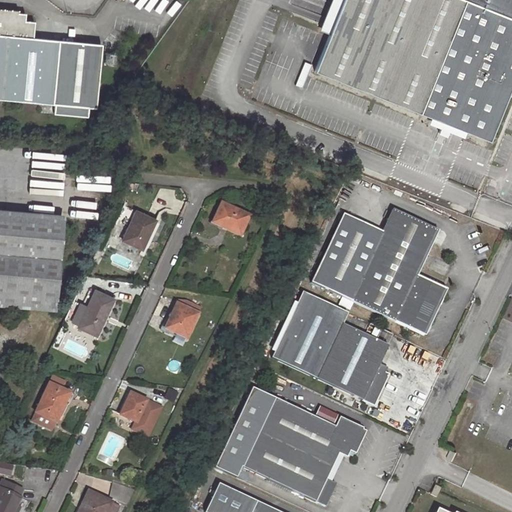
[(511,0),(341,0),(328,34),(313,72),(488,142),(506,96),(510,97),(511,93),(511,0)]
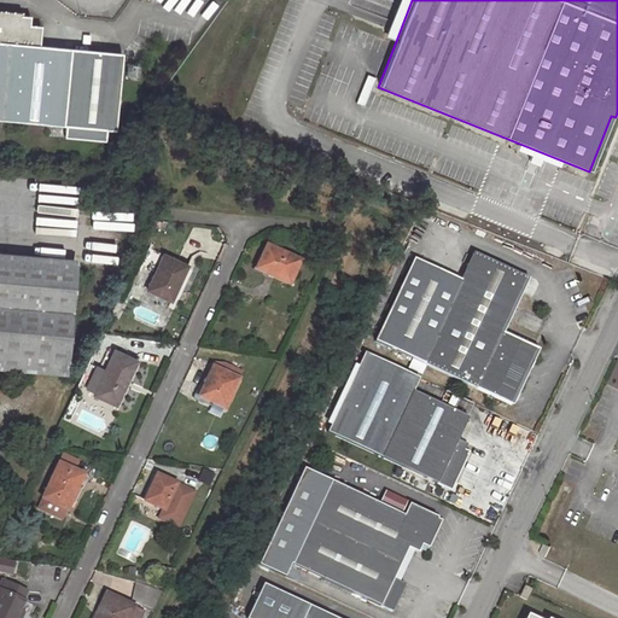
[(398,0),(385,36),(396,41),(412,0),(398,0)]
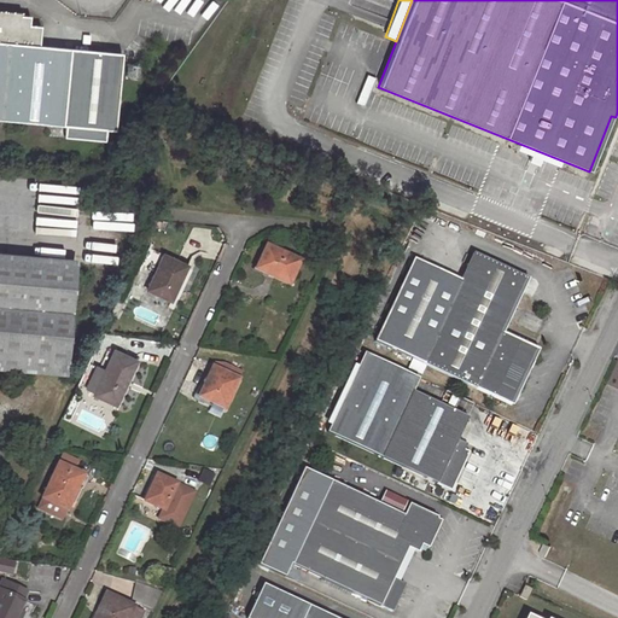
[(0,116),(65,122),(71,46),(40,44),(42,25),(30,23),(30,13),(0,11),(0,116)]
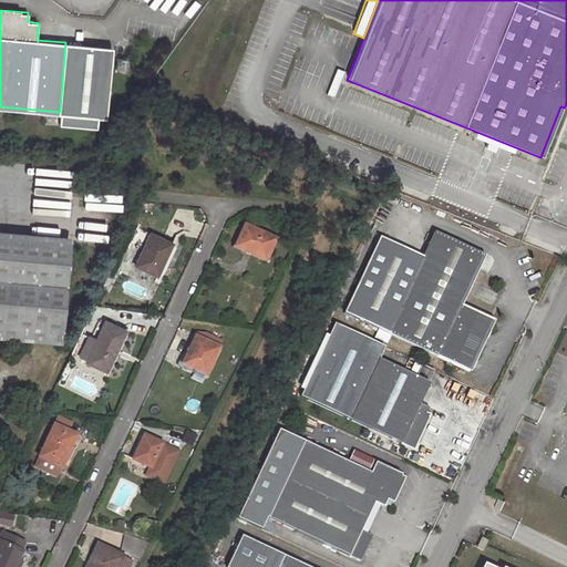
[(343,72),(336,69),(326,94),(333,98),(343,72)]
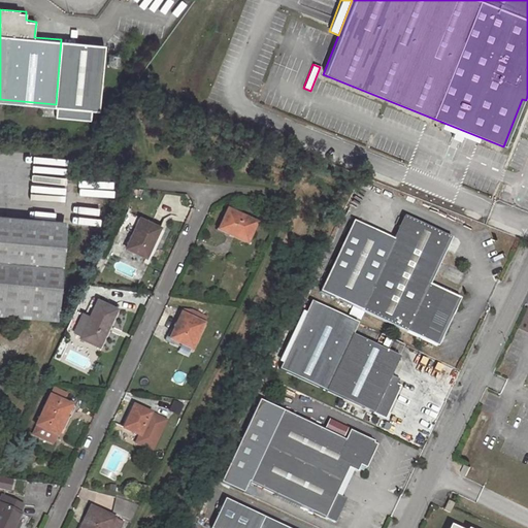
[(256,223),(227,210),(219,227),(229,231),(227,234),(236,237),(248,242),(256,223)]
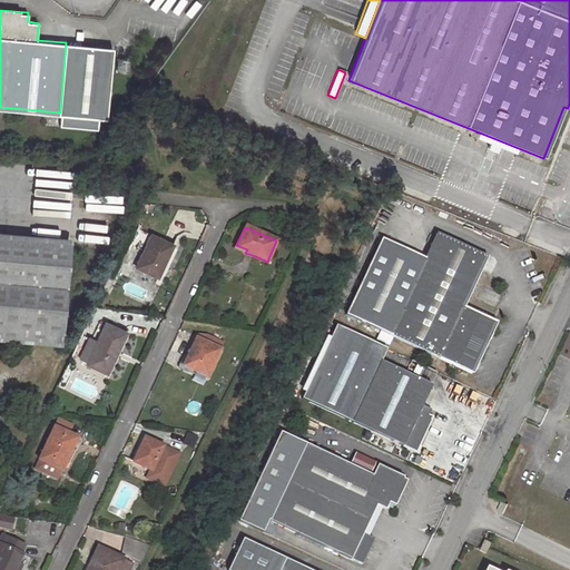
[(138,248),(144,251),(151,236),(145,233),(138,248)]
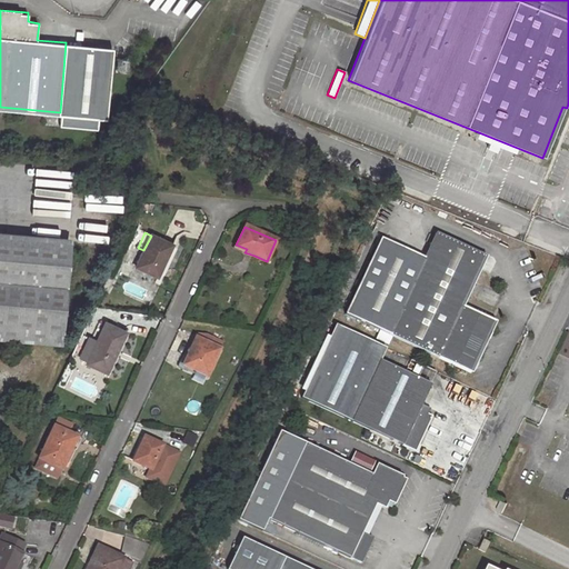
[(466,307),(490,257),(440,233),(428,258),(386,238),(349,313),(475,373),(499,322),(466,307)]
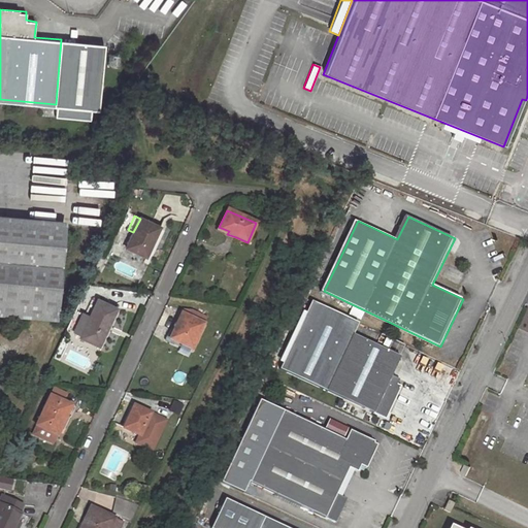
[(0,314),(56,320),(64,225),(0,219),(0,314)]
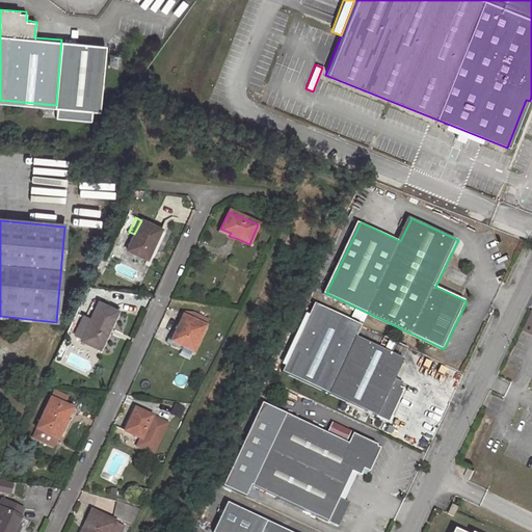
[(147,259),(160,229),(141,220),(134,234),(128,249),(147,259)]
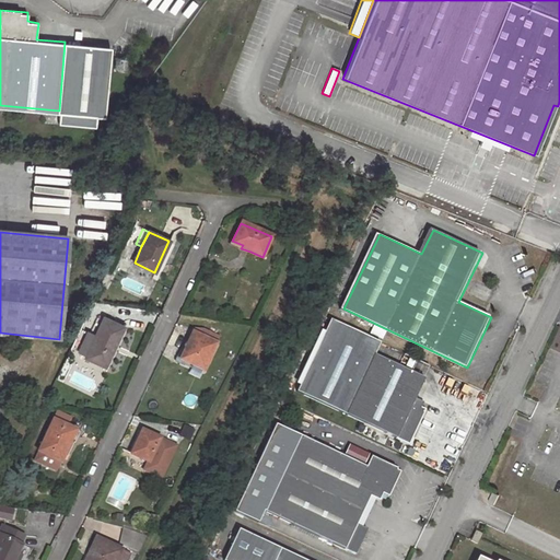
[(105,290),(100,288),(95,298),(101,300),(105,290)]
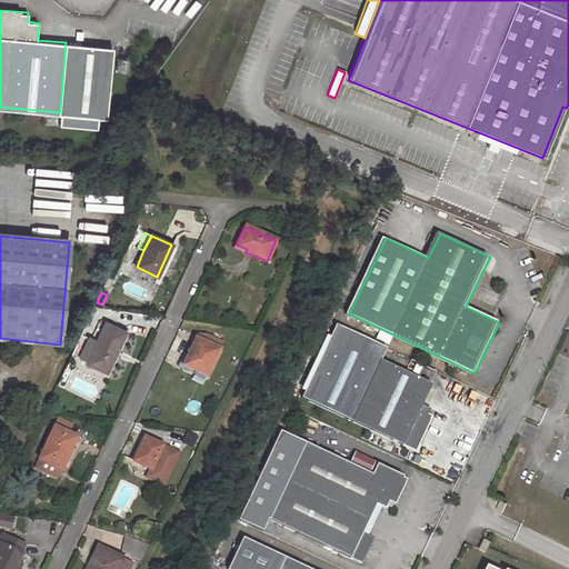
[(86,363),(107,372),(115,355),(111,353),(113,349),(117,350),(126,333),(106,323),(86,363)]
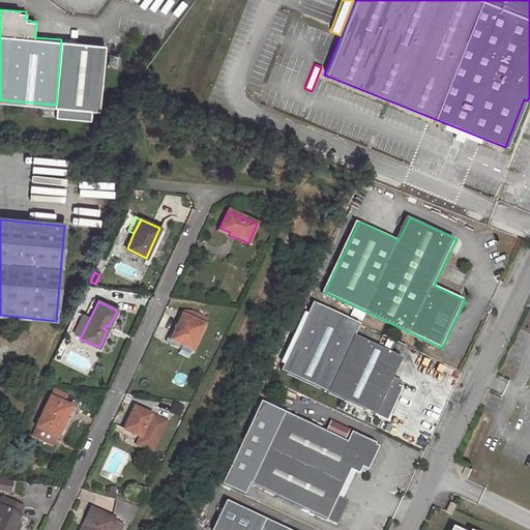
[(282,370),(328,392),(388,420),(404,387),(391,381),(403,357),(355,335),(361,324),(315,301),(282,370)]
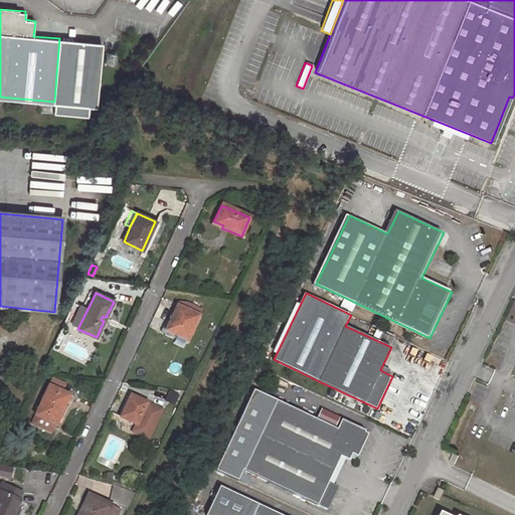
[(176,305),(165,330),(187,340),(198,316),(176,305)]
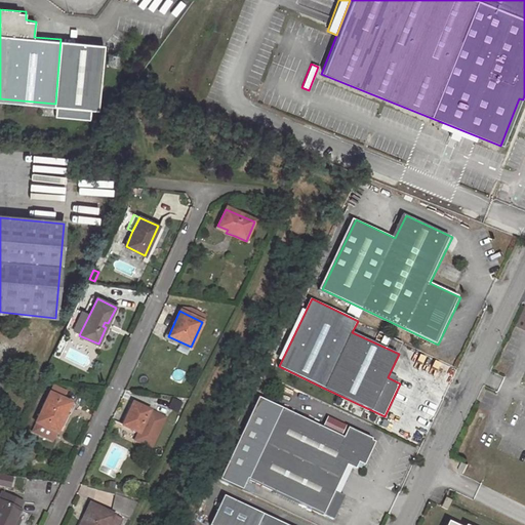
[(52,385),(49,390),(63,397),(66,390),(52,385)]
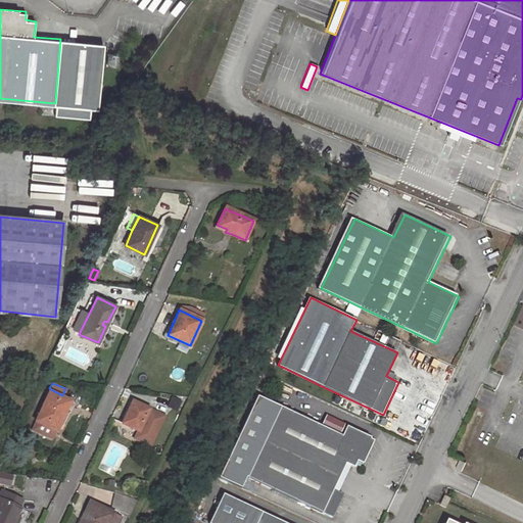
[(54,430),(56,431),(69,402),(48,391),(34,420),(36,421),(32,430),(50,438),(54,430)]
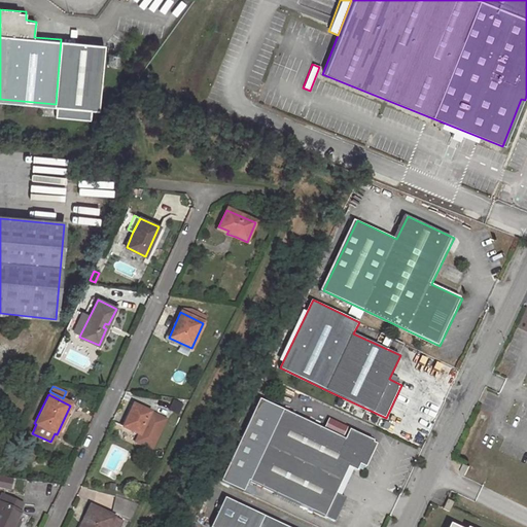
[(345,438),(283,410),(260,398),(221,481),(244,492),(250,481),(335,521),(346,497),(337,492),(349,466),(357,470),(360,463),(366,466),(377,444),(374,443),(374,441),(350,429),(345,438)]
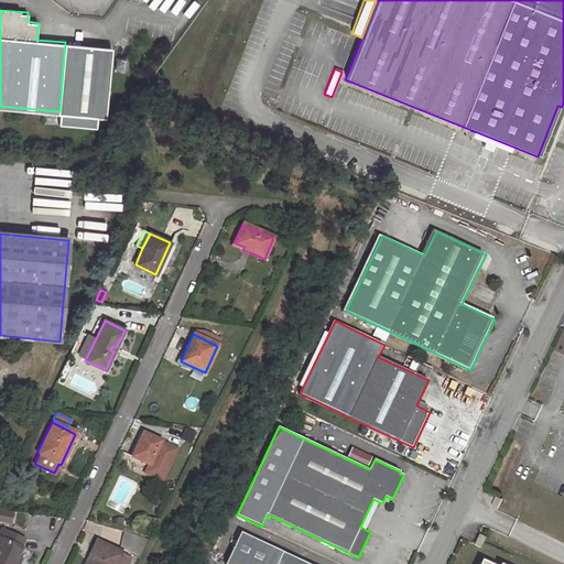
[(140,432),(129,455),(131,456),(143,433),(140,432)]
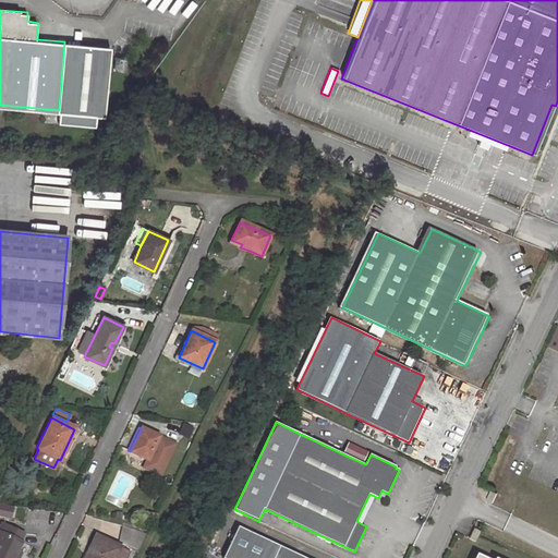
[(148,460),(159,437),(142,428),(130,451),(148,460)]
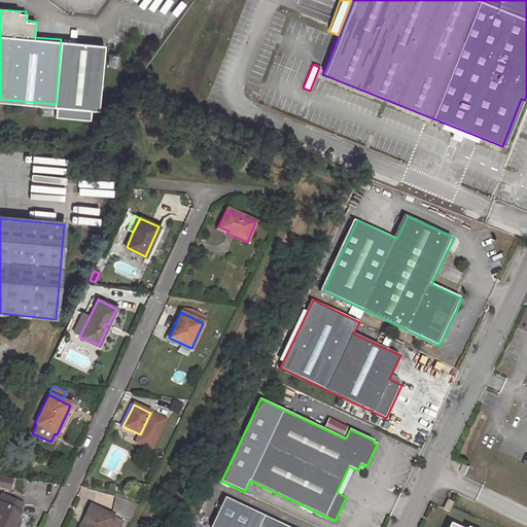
[(329,418),(325,427),(344,436),(348,427),(329,418)]
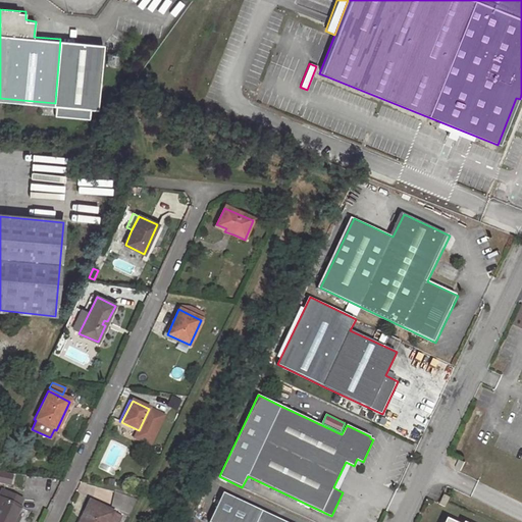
[(461,459),(457,468),(462,470),(466,461),(461,459)]
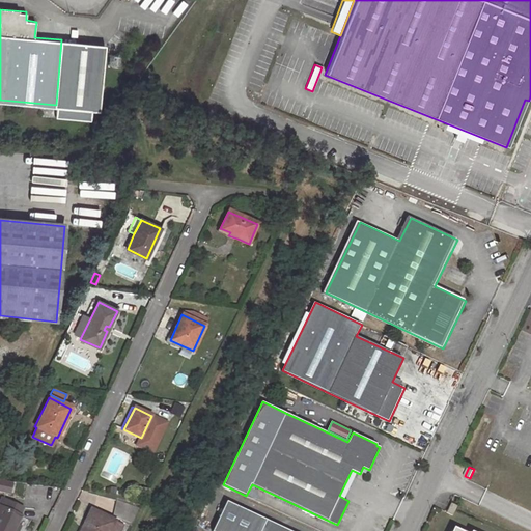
[(151,477),(145,474),(141,484),(146,486),(151,477)]
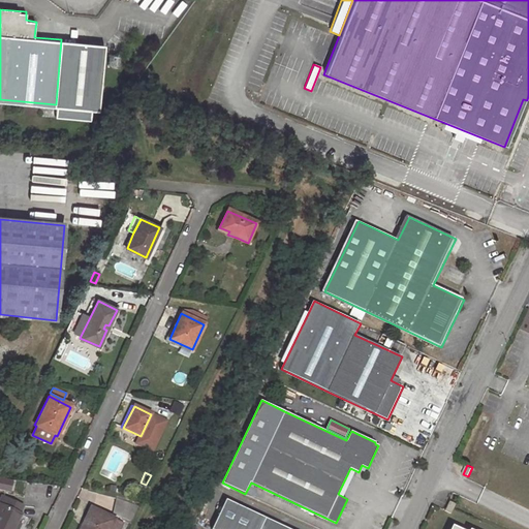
[(157,477),(151,475),(146,485),(153,487),(157,477)]
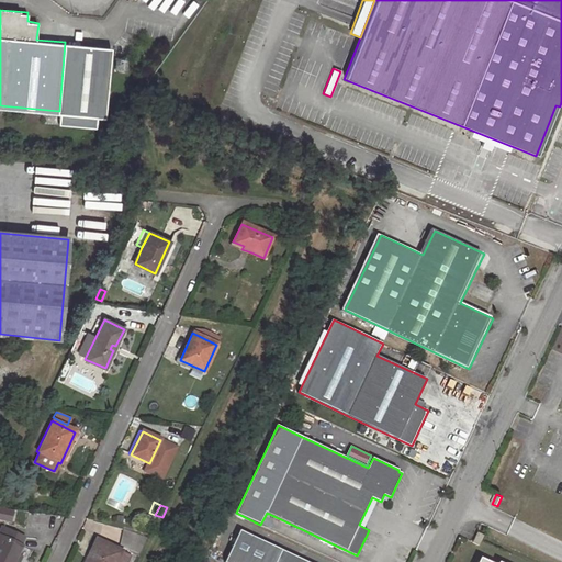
[(20,546),(24,538),(2,527),(0,532),(0,561),(17,561),(15,561),(18,555),(23,547),(20,546)]
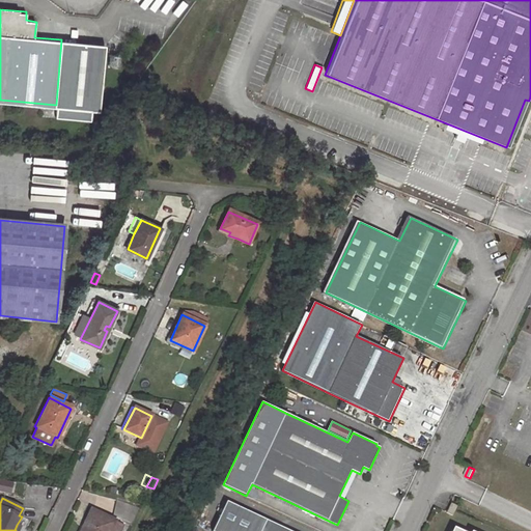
[(139,508),(116,500),(113,515),(132,523),(139,508)]
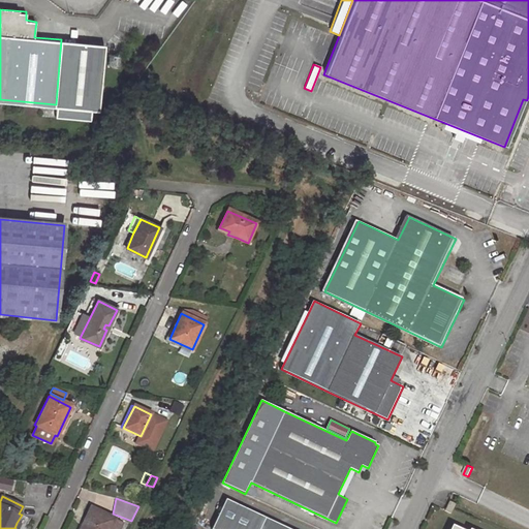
[(288,528),(225,499),(211,528),(288,528)]
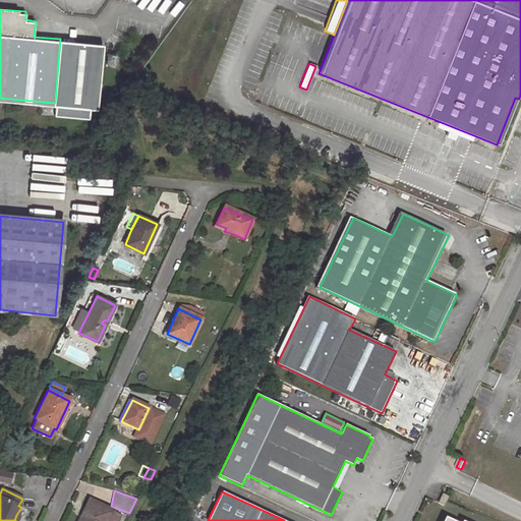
[(449,497),(443,494),(439,503),(445,506),(449,497)]
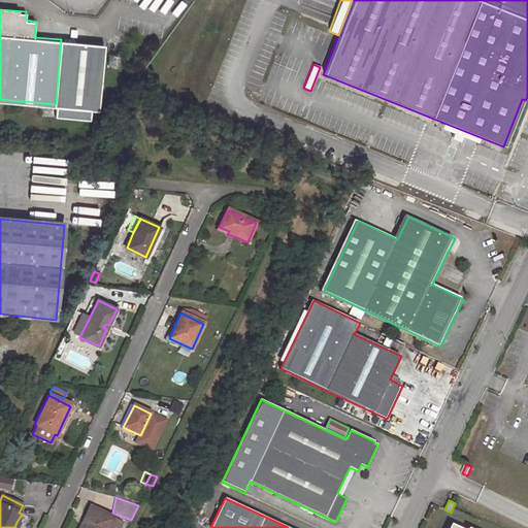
[(90,506),(83,523),(87,525),(85,527),(120,527),(123,522),(90,506)]
